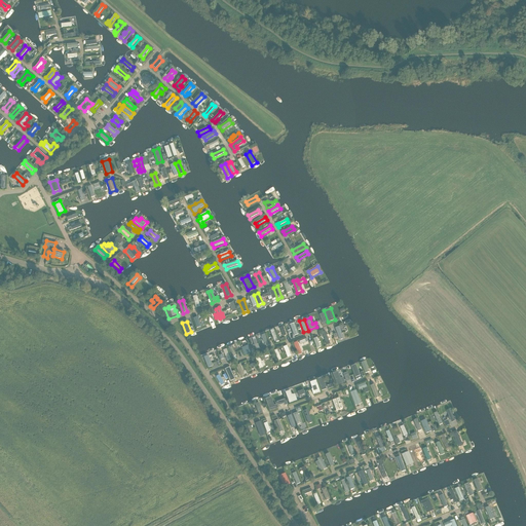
[(294,336),(298,334),(294,323),(290,325),(294,336)]
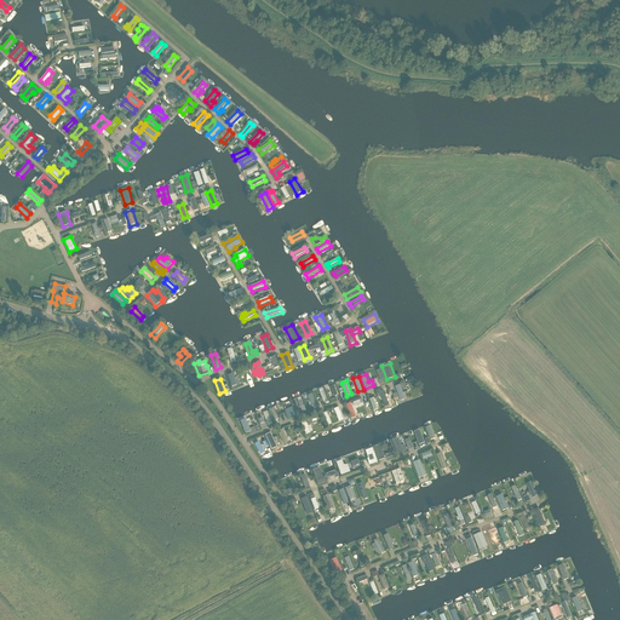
[(405,383),(395,386),(401,401),(406,400),(402,390),(406,388),(405,383)]
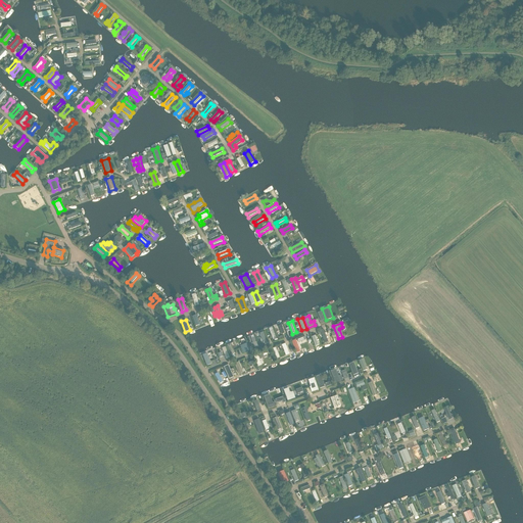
[(325,332),(323,329),(320,330),(325,343),(328,342),(326,335),(327,335),(326,332),(325,332)]
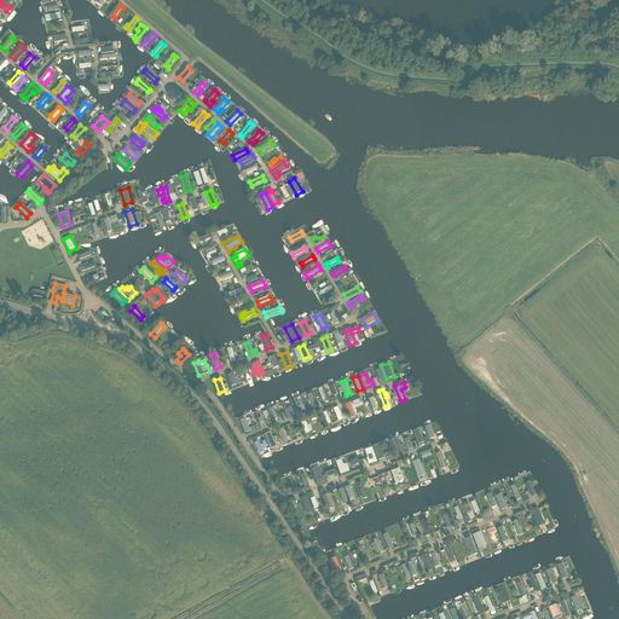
[(362,397),(352,400),(353,405),(354,404),(356,406),(363,404),(362,401),(363,400),(362,397)]
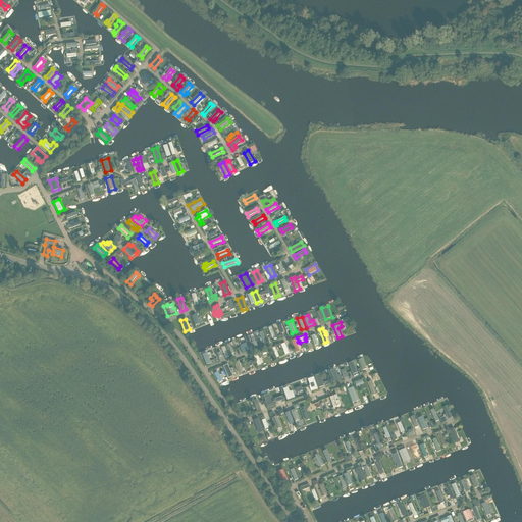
[(300,351),(296,338),(291,341),(296,352),(300,351)]
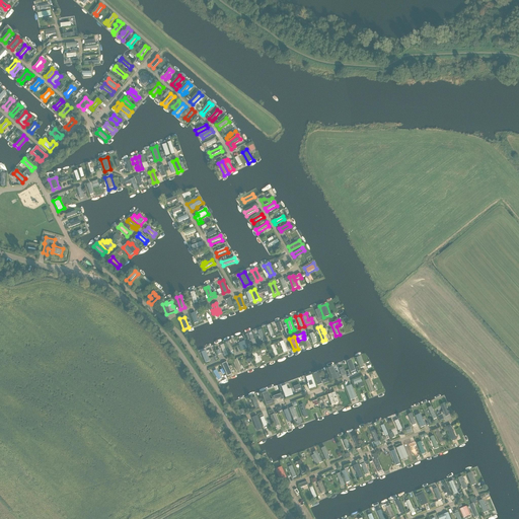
[(233,351),(229,341),(225,342),(229,353),(230,352),(231,355),(234,354),(233,351)]
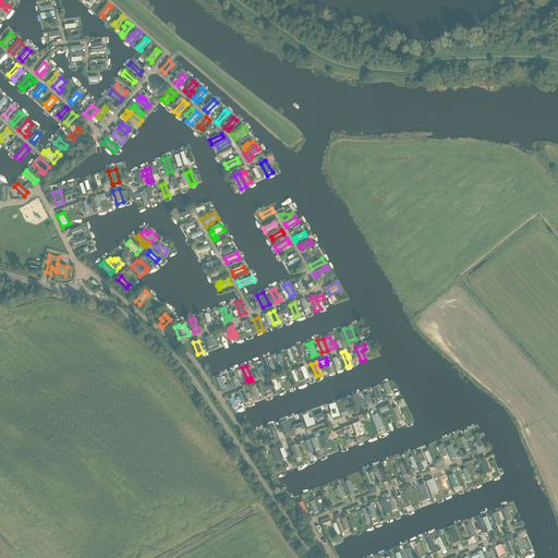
[(266,374),(263,366),(256,368),(259,377),(266,374)]
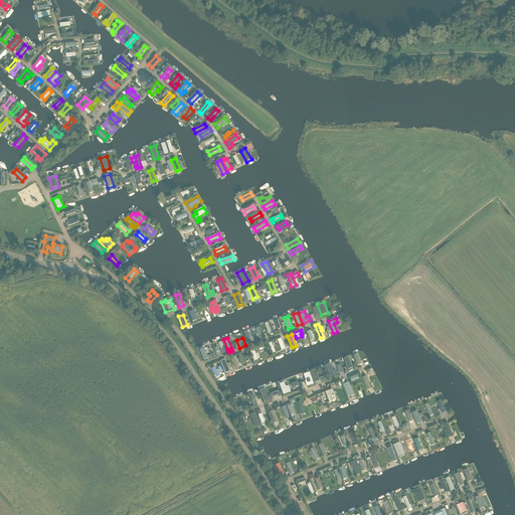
[(199,350),(203,360),(208,359),(204,348),(199,350)]
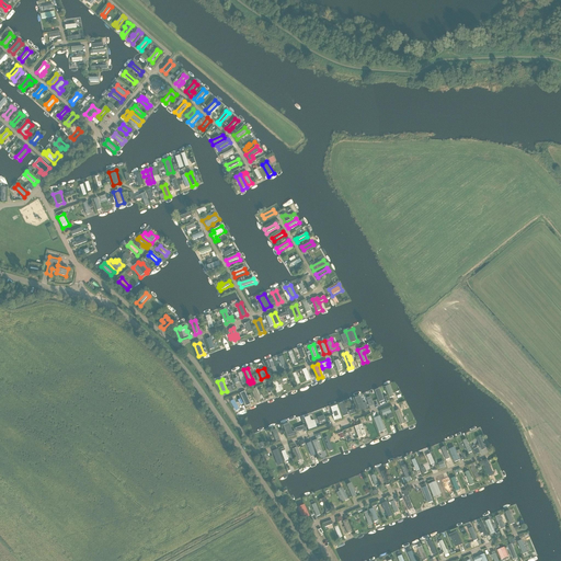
[(276,381),(273,382),(276,393),(281,392),(279,391),(283,390),(281,385),(278,385),(277,382),(276,382),(276,381)]
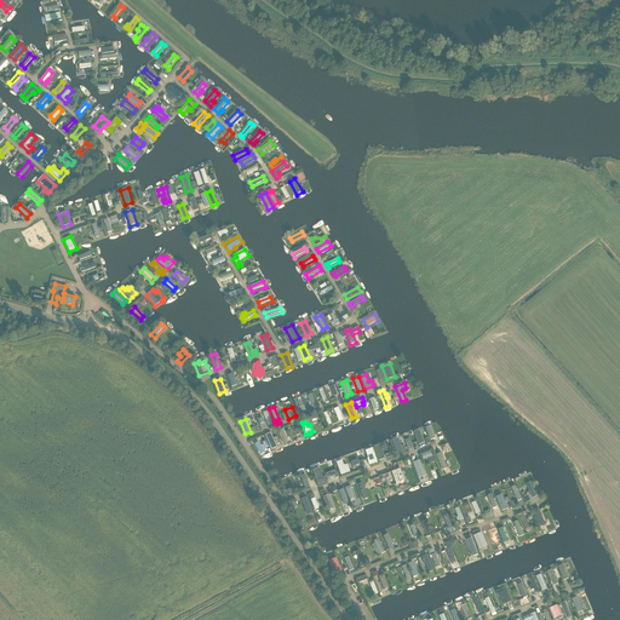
[(435,438),(430,425),(425,428),(430,440),(435,438)]
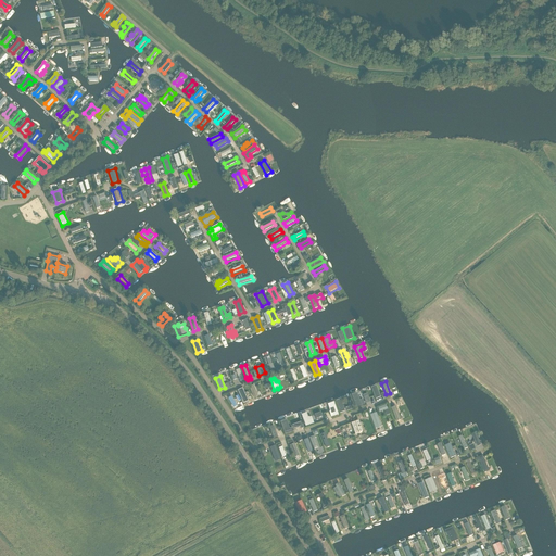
[(258,396),(254,384),(249,387),(254,399),(258,396)]
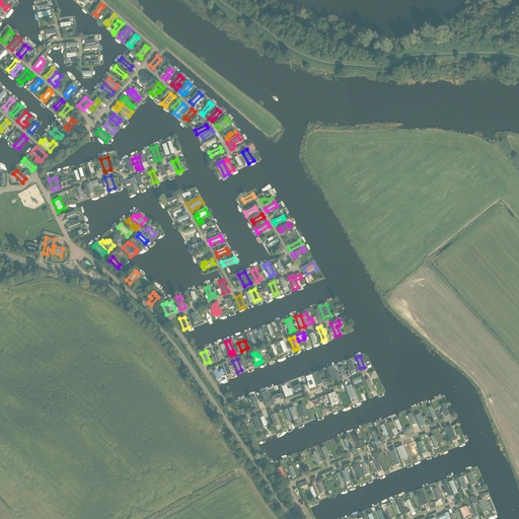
[(346,361),(351,372),(355,371),(351,360),(346,361)]
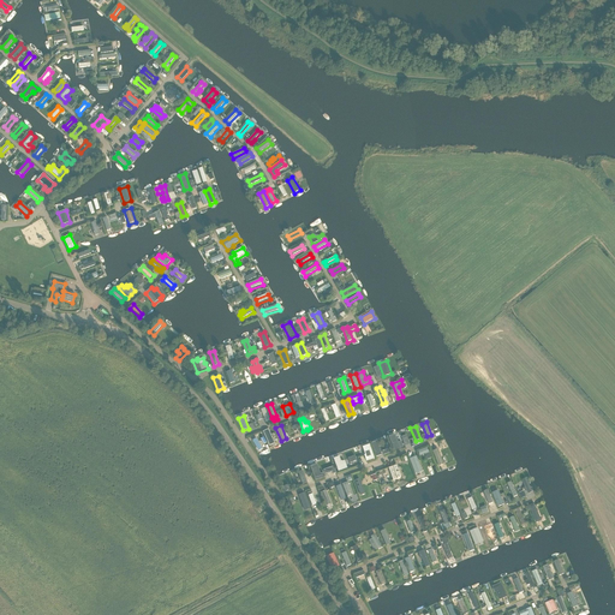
[(275,443),(268,429),(263,431),(269,446),(275,443)]
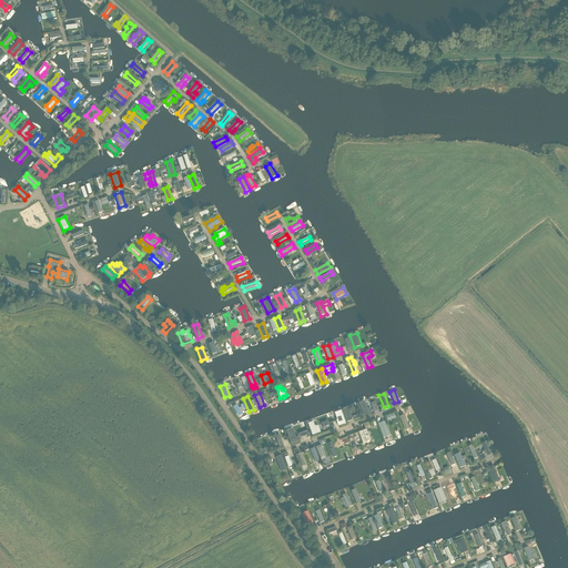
[(373,413),(371,407),(367,408),(365,401),(358,403),(364,416),(373,413)]
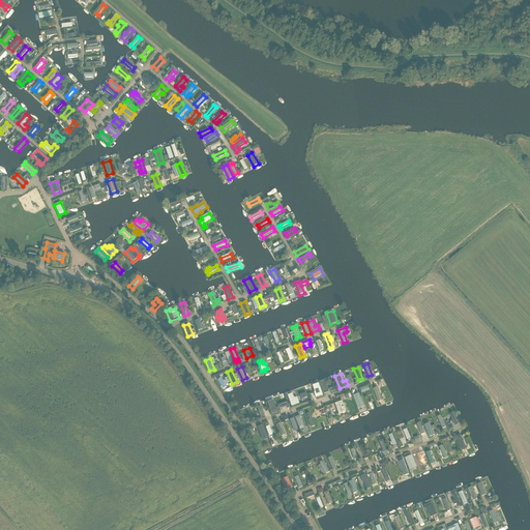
[(226,387),(221,378),(217,380),(223,389),(226,387)]
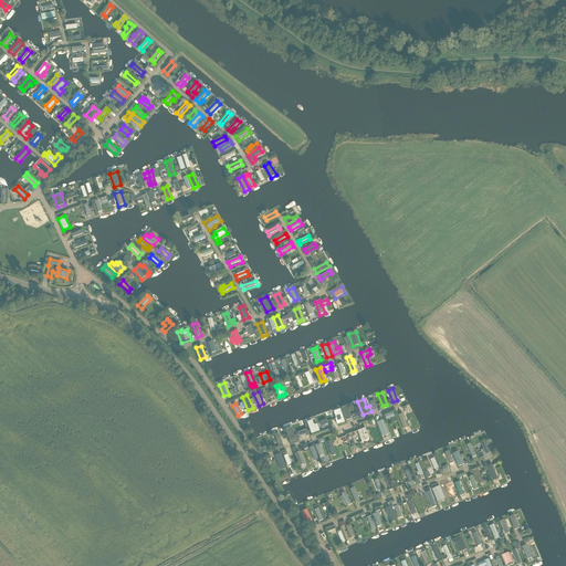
[(352,419),(347,406),(342,408),(346,420),(352,419)]
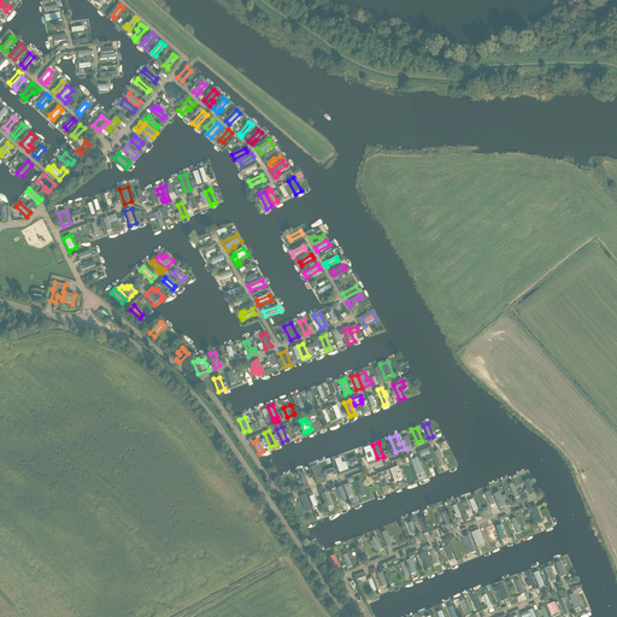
[(445,465),(440,450),(434,452),(440,468),(445,465)]
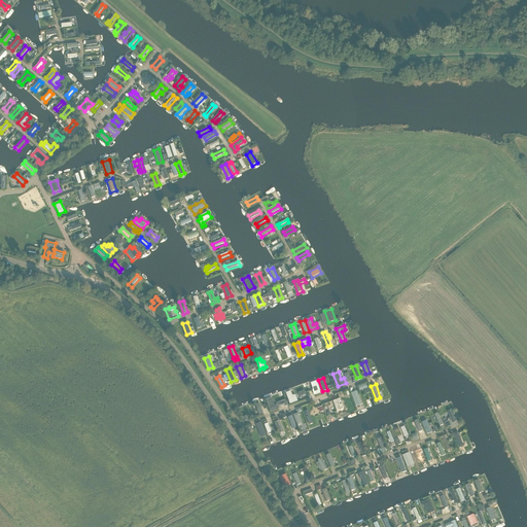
[(290,391),(286,393),(289,405),(297,401),(295,395),(293,396),(293,395),(292,395),(290,391)]
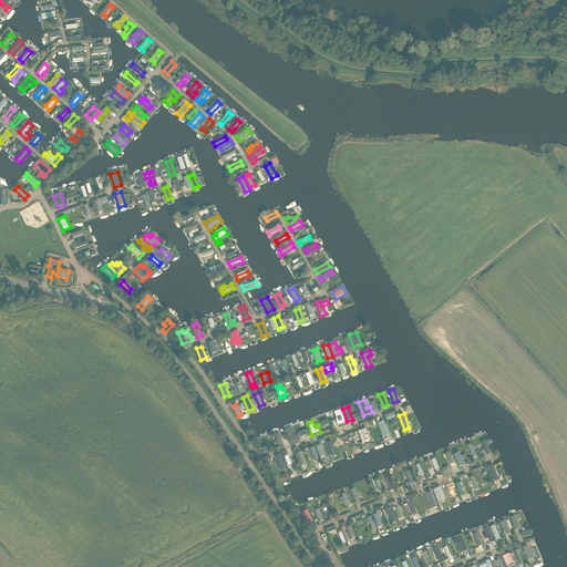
[(389,435),(383,421),(378,423),(382,437),(389,435)]
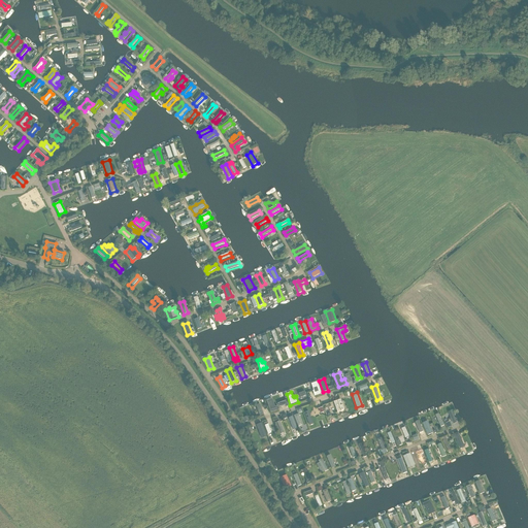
[(279,409),(277,406),(275,407),(272,398),(266,400),(270,413),(279,409)]
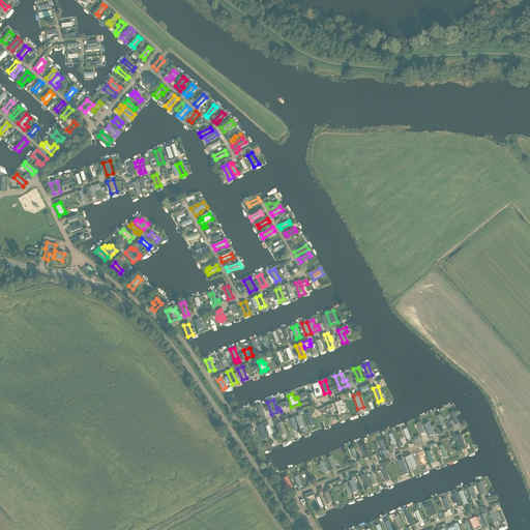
[(459,423),(453,411),(450,413),(452,419),(451,419),(452,421),(453,421),(455,424),(459,423)]
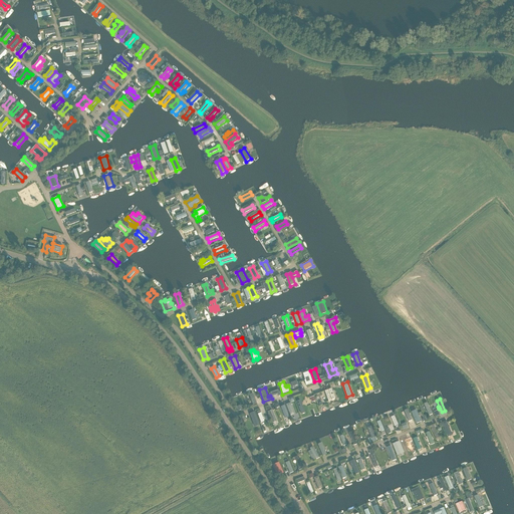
[(305,413),(300,401),(296,402),(301,415),(305,413)]
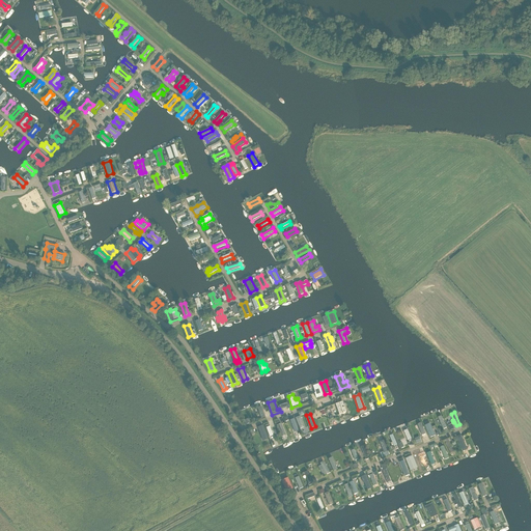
[(447,427),(442,415),(439,417),(444,428),(447,427)]
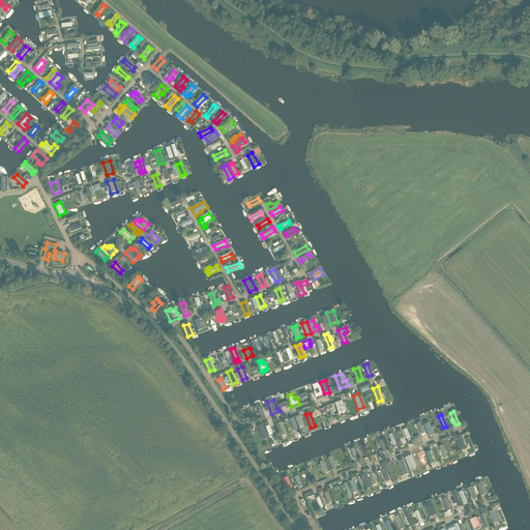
[(303,427),(299,415),(295,417),(299,429),(303,427)]
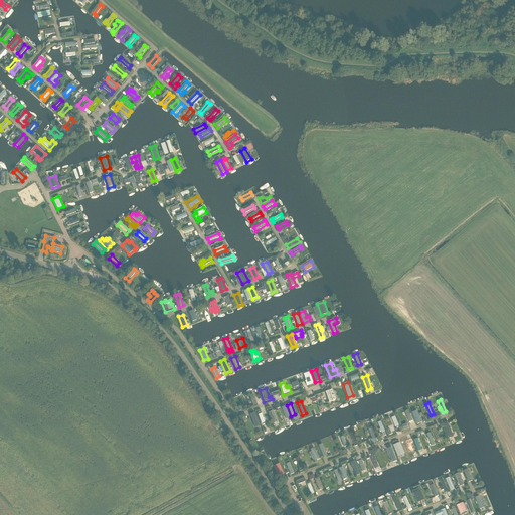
[(290,417),(285,405),(281,407),(286,418),(290,417)]
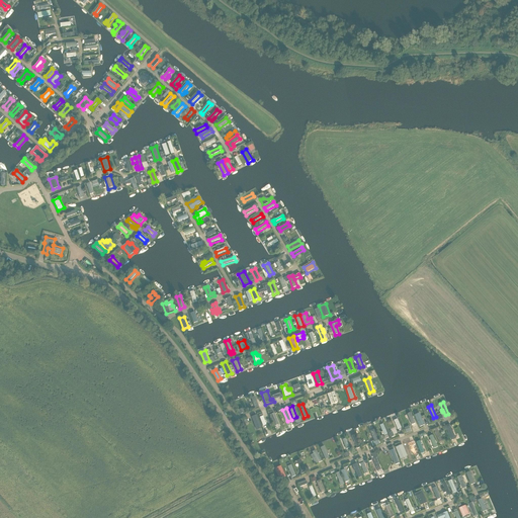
[(425,424),(420,412),(415,415),(420,427),(425,424)]
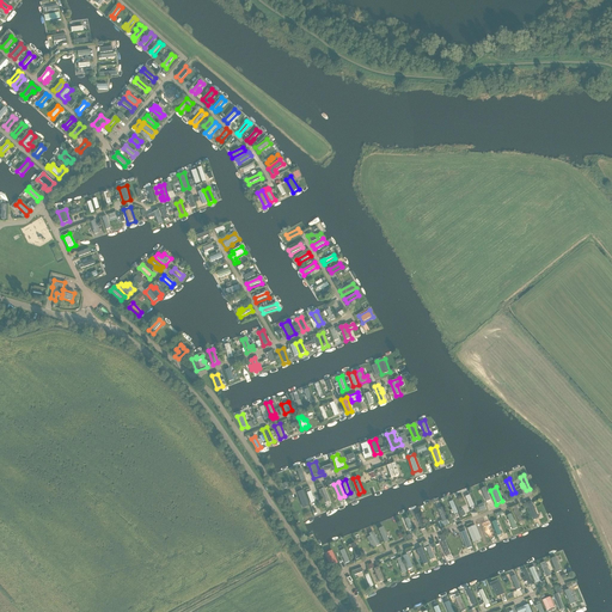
[(330,502),(324,488),(319,490),(324,503),(330,502)]
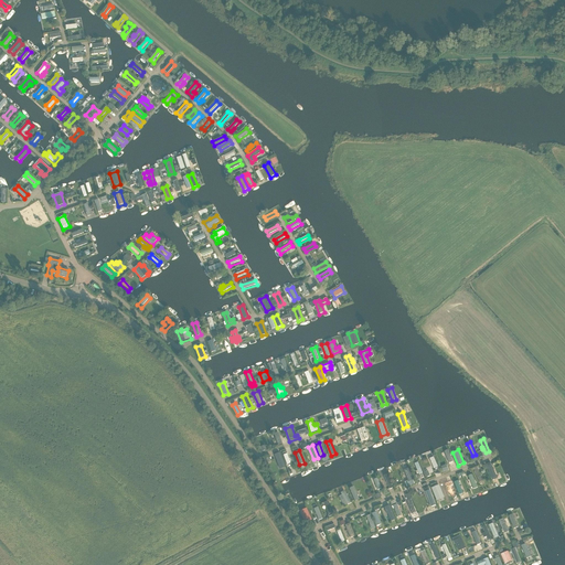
[(285,467),(279,452),(274,455),(279,469),(285,467)]
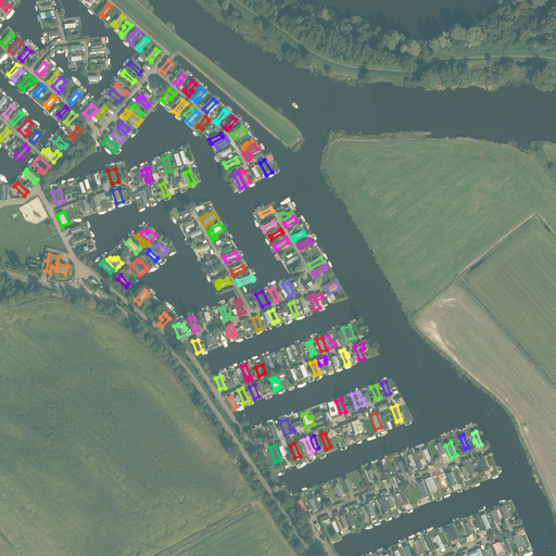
[(478,456),(485,472),(490,470),(489,467),(492,466),(491,464),(489,465),(483,454),(478,456)]
